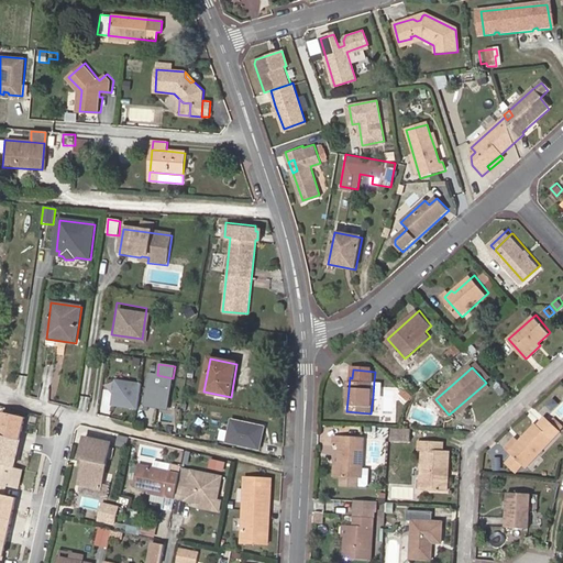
[(147,406),(152,406),(157,375),(153,375),(147,406)]
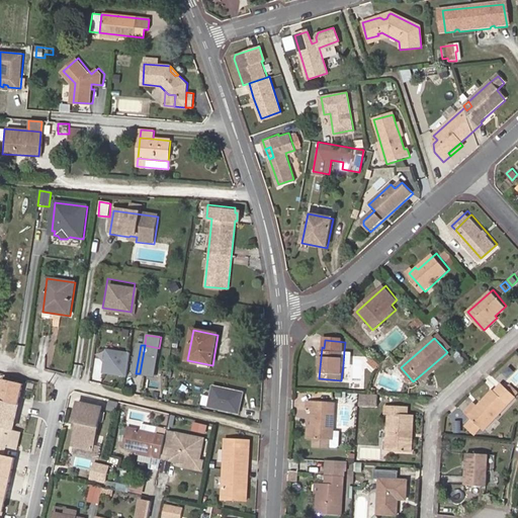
[(145,345),(140,373),(154,376),(159,348),(145,345)]
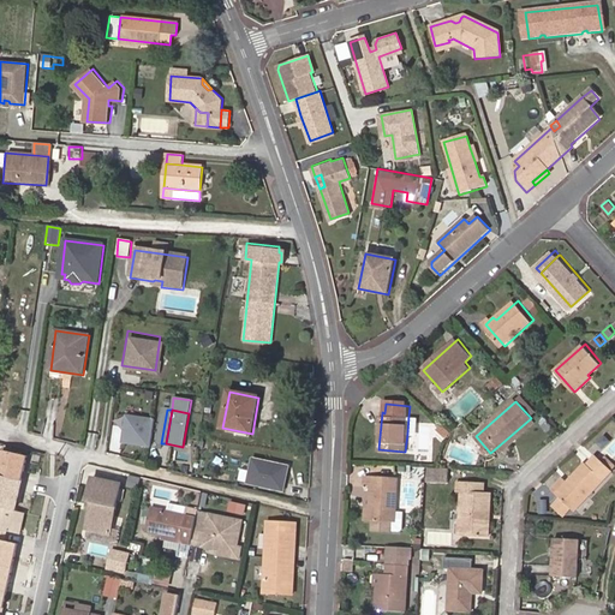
[(417,435),(419,417),(408,416),(407,434),(417,435)]
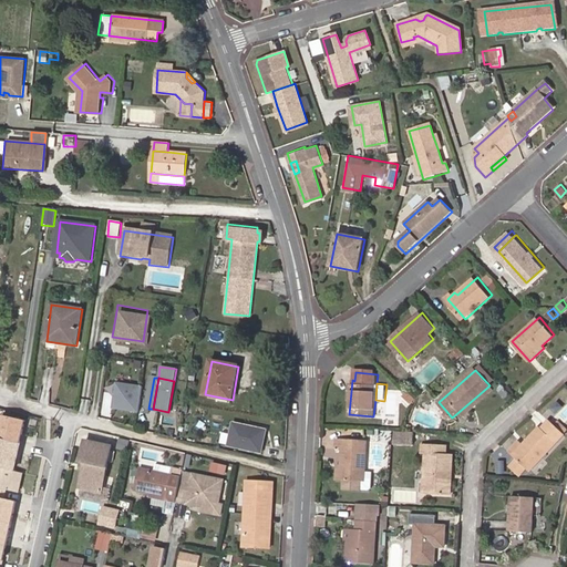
[(144,390),(117,385),(114,412),(140,416),(144,390)]
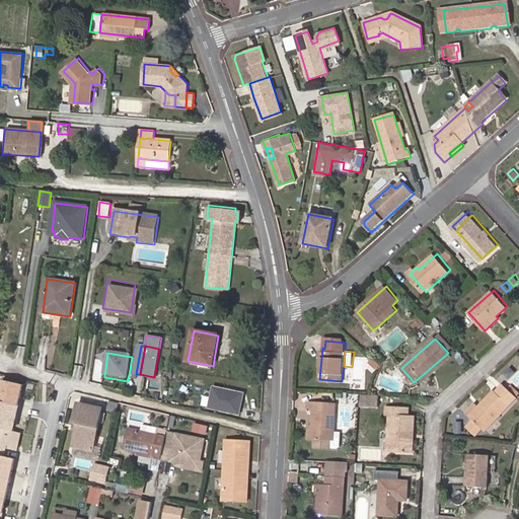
[(451,358),(448,353),(420,377),(424,382),(451,358)]
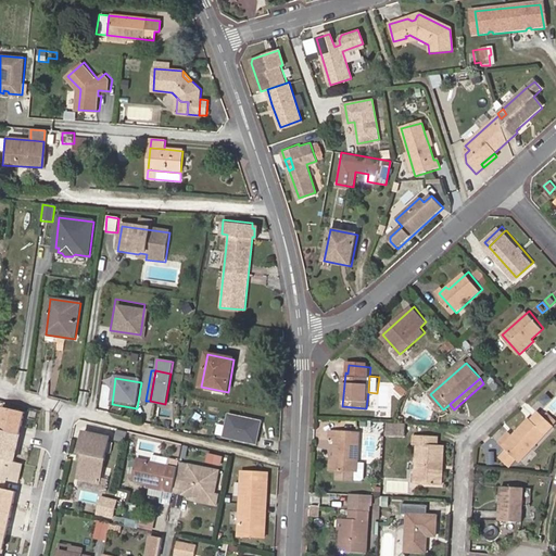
[(400,382),(393,388),(403,397),(408,391),(400,382)]
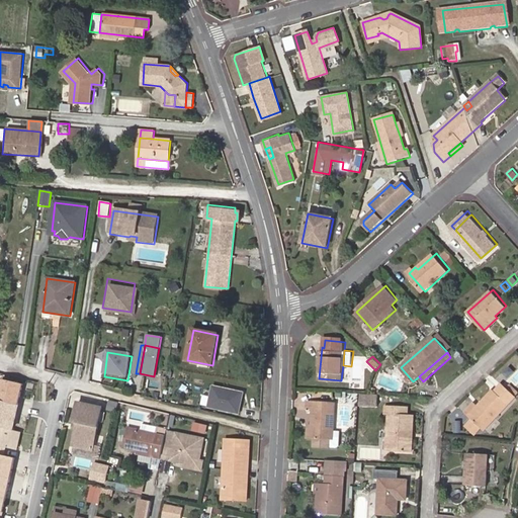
[(23,383),(0,377),(0,378),(0,399),(18,404),(23,383)]
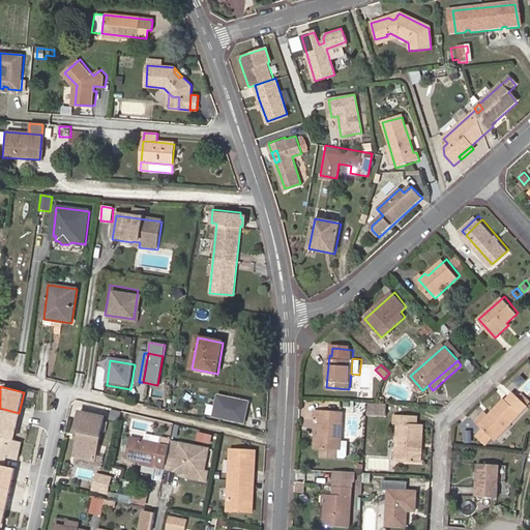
[(496,416),(484,430),(495,441),(527,407),(513,394),(508,401),(506,399),(492,413),(496,416)]
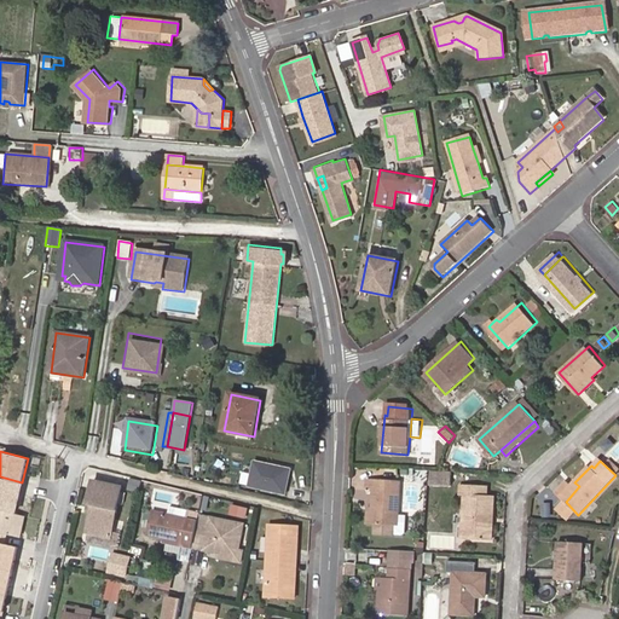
[(283,495),(289,470),(253,462),(247,486),(283,495)]
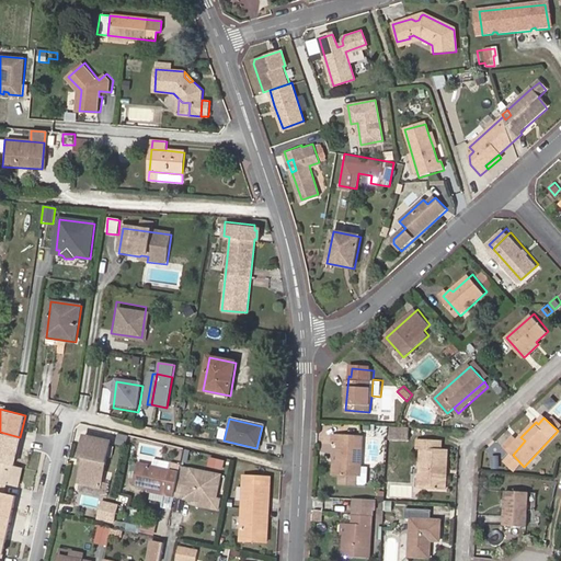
[(23,438),(0,432),(0,462),(15,467),(23,438)]
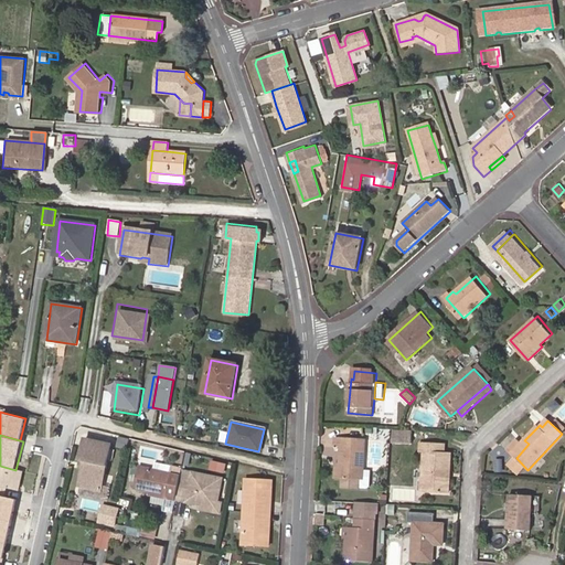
[(337,446),(336,461),(334,477),(338,477),(338,487),(354,488),(354,486),(355,478),(359,478),(361,439),(330,437),(330,446),(337,446)]
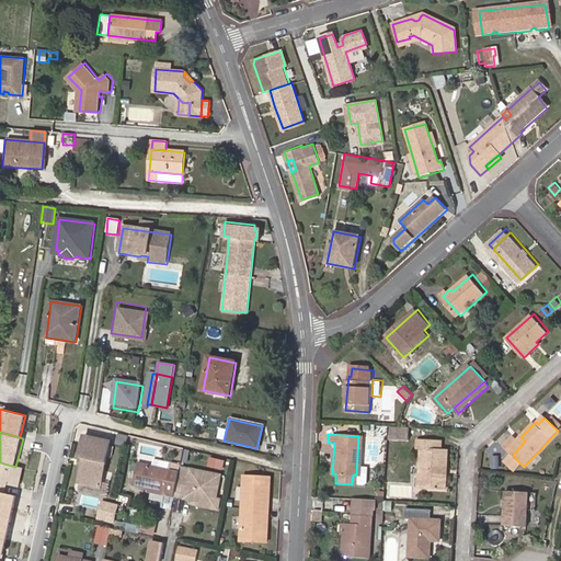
[(109,442),(82,436),(78,457),(84,458),(82,467),(80,466),(77,482),(99,487),(109,442)]
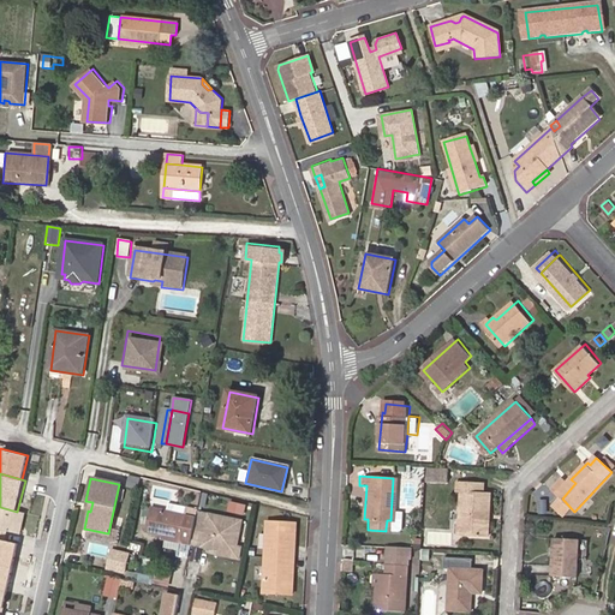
[(556,494),(562,499),(575,483),(571,479),(556,494)]
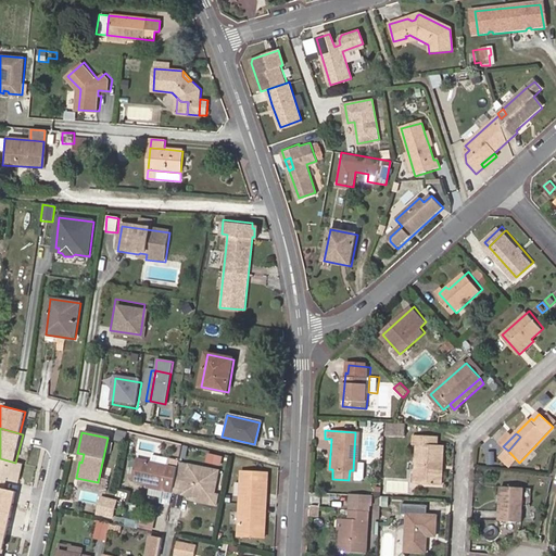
[(439,468),(442,468),(443,447),(437,446),(437,439),(414,438),(413,447),(417,447),(416,475),(419,476),(418,487),(438,488),(439,468)]
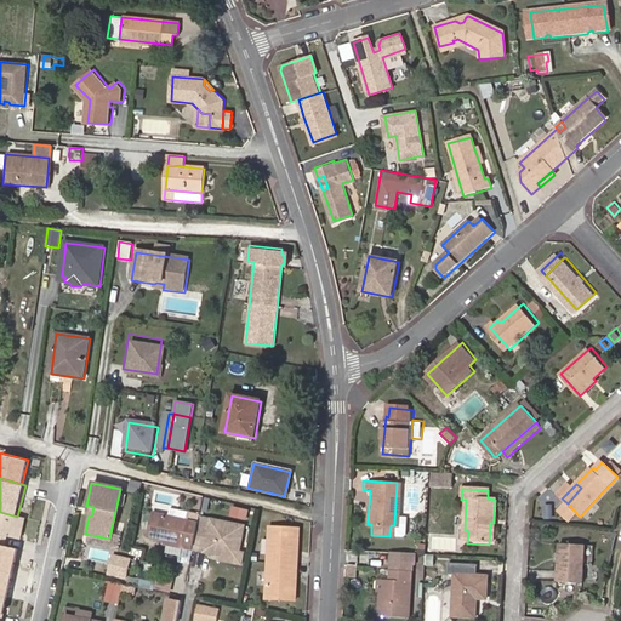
[(554,502),(543,502),(543,518),(554,518),(554,502)]
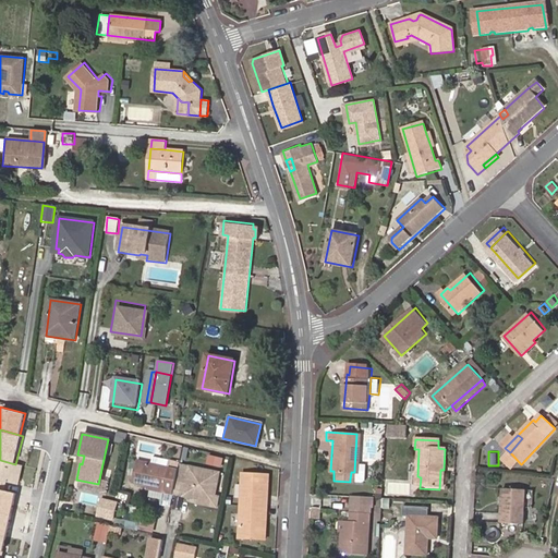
[(166,465),(167,459),(152,455),(149,462),(166,465)]
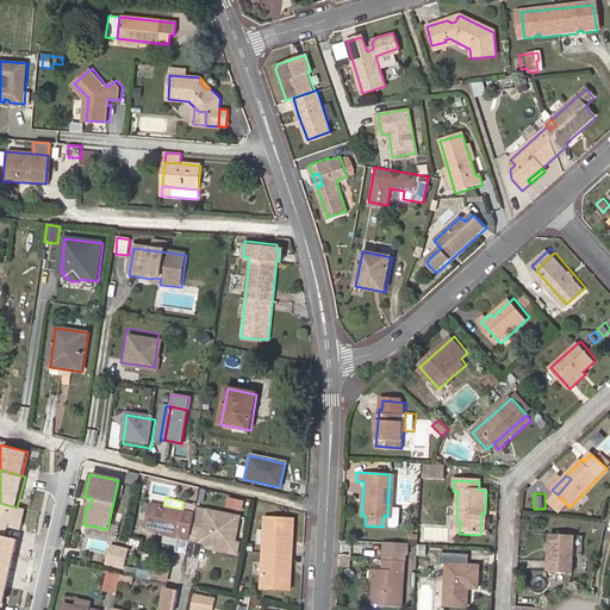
[(160,529),(179,534),(184,510),(181,509),(163,505),(148,503),(143,526),(160,529)]
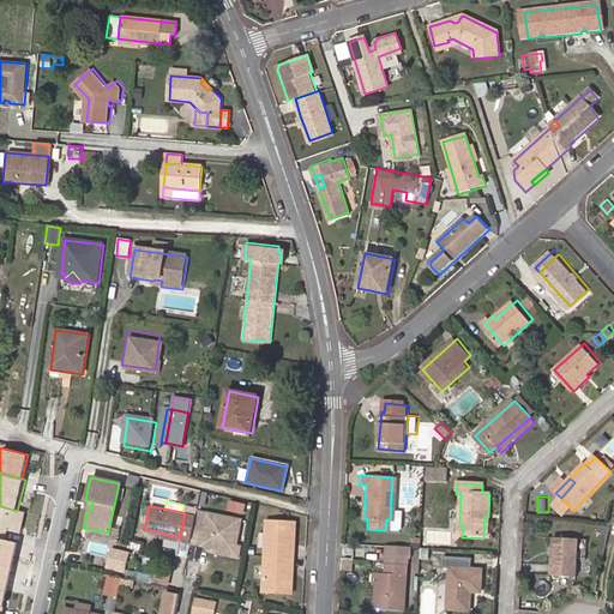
[(190,539),(190,541),(217,546),(224,547),(235,541),(240,519),(206,512),(196,510),(194,515),(190,539)]
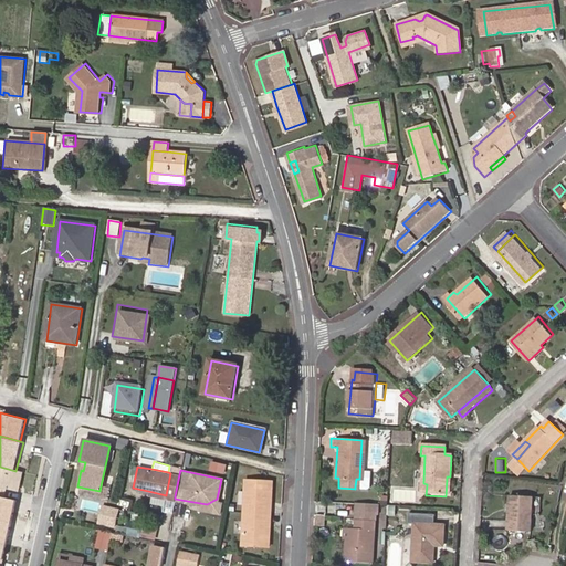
[(175,496),(179,474),(170,473),(166,495),(175,496)]
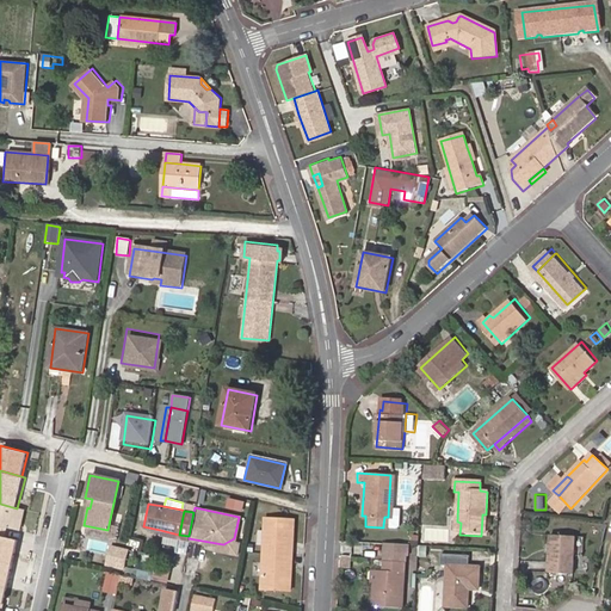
[(260,517),(258,586),(288,587),(289,567),(284,567),(284,553),(284,539),(290,539),(290,518),(260,517)]
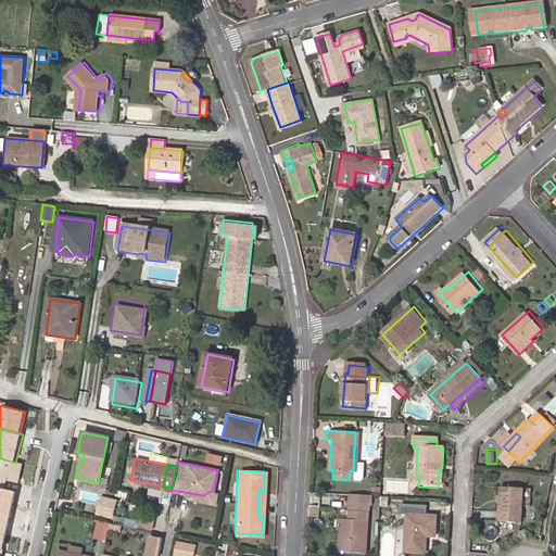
[(498,520),(521,521),(523,487),(501,485),(498,520)]
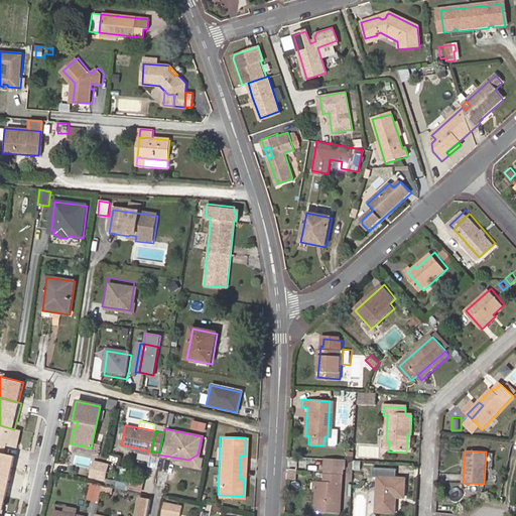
[(201,457),(198,455),(188,460),(182,459),(181,464),(199,468),(201,457)]
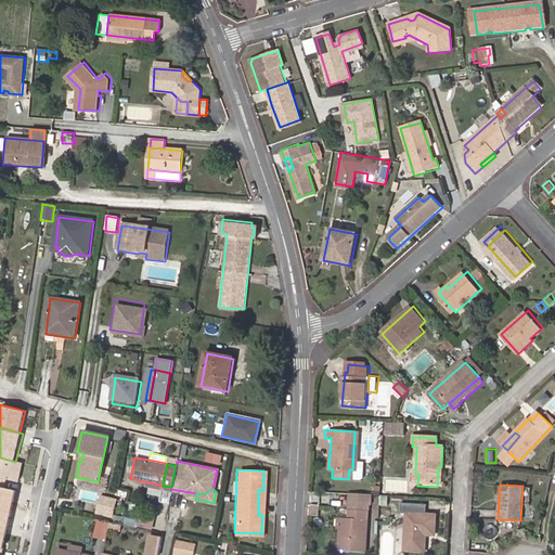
[(369,511),(370,494),(352,493),(351,510),(369,511)]
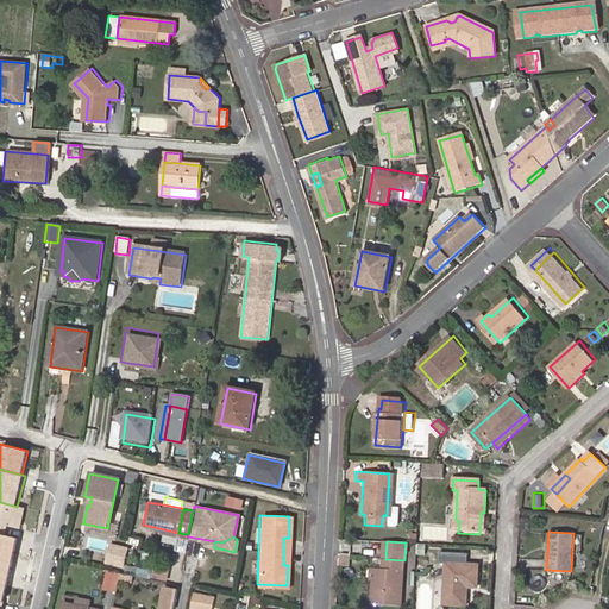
[(125,550),(110,546),(106,564),(121,567),(125,550)]
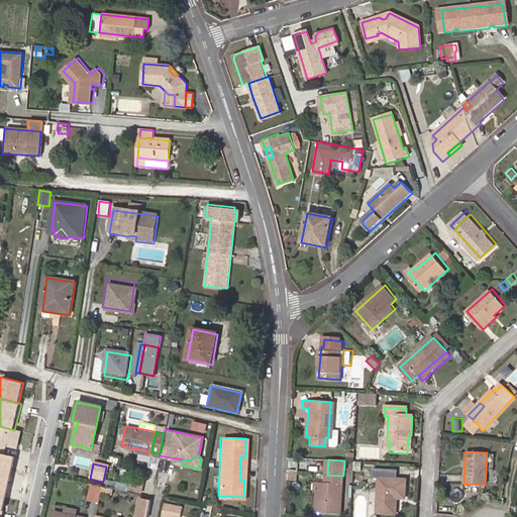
[(315,512),(342,513),(343,476),(327,475),(326,483),(320,482),(319,493),(316,493),(315,512)]
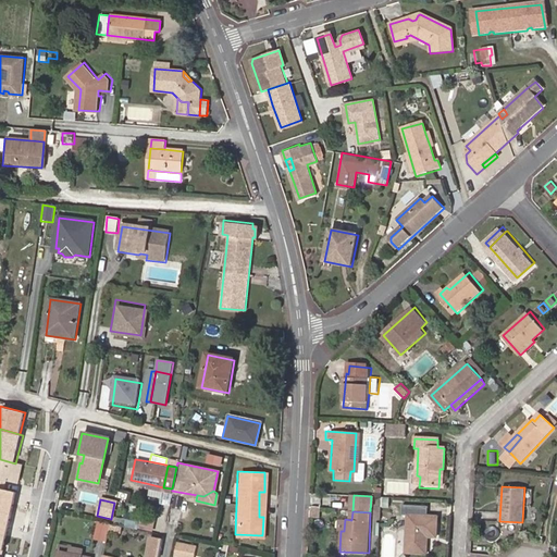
[(125,525),(140,527),(141,514),(126,512),(125,525)]
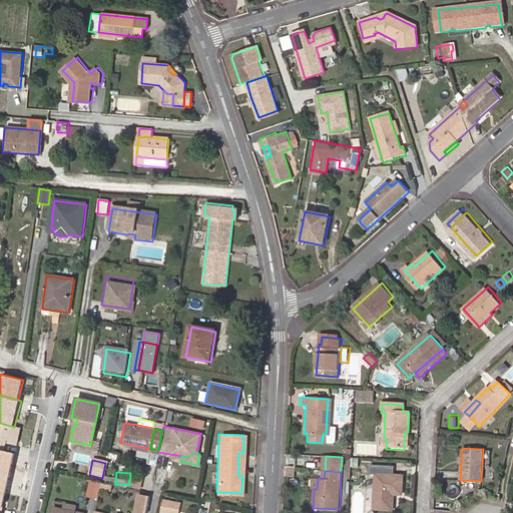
[(393,509),(394,494),(402,494),(403,476),(377,474),(376,508),(393,509)]
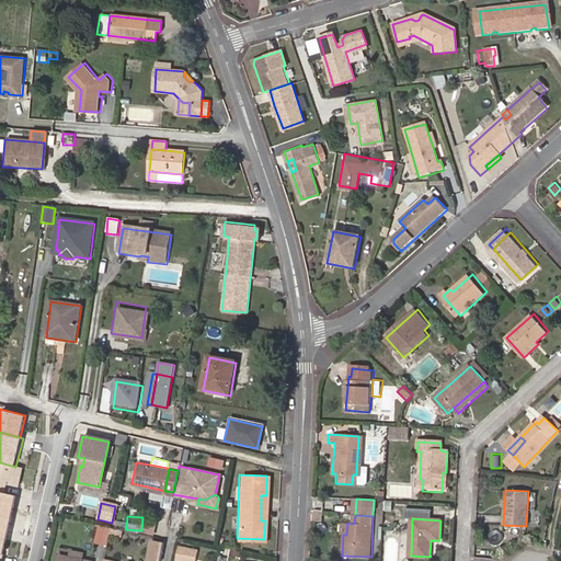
[(98,525),(95,545),(109,546),(111,526),(98,525)]
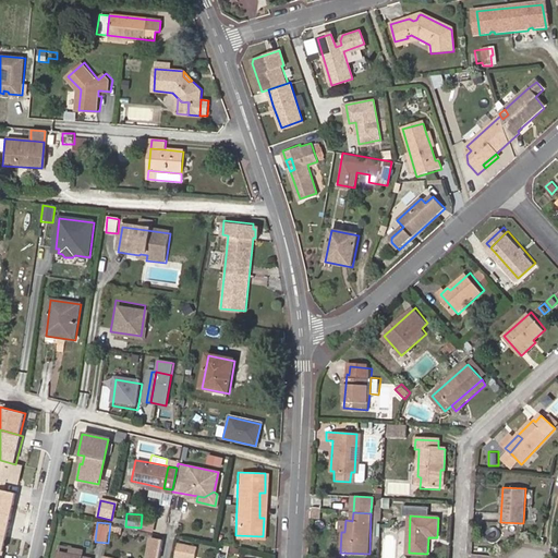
[(112,524),(111,532),(122,534),(124,526),(112,524)]
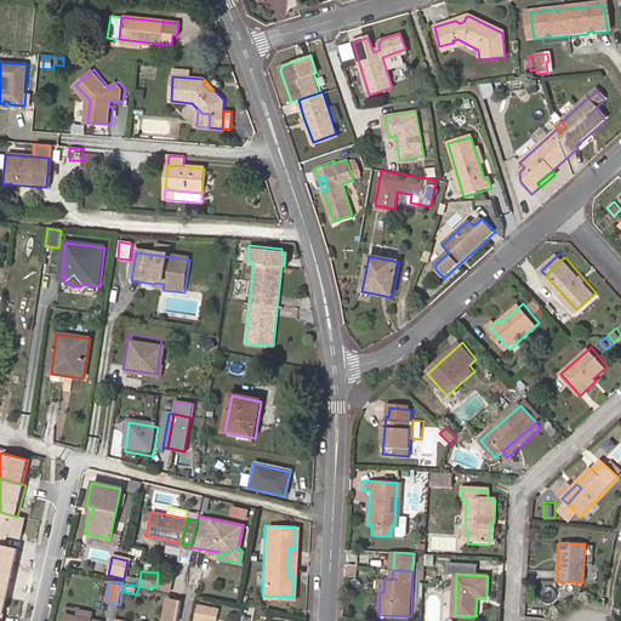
[(169,597),(164,619),(175,620),(176,620),(181,599),(169,597)]
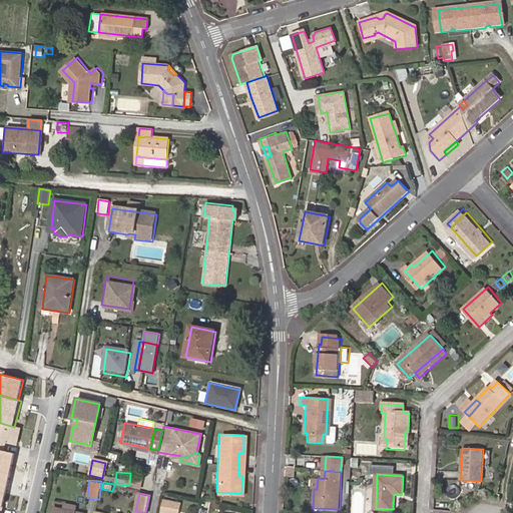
[(172,512),(176,512),(179,503),(161,499),(159,510),(172,512)]
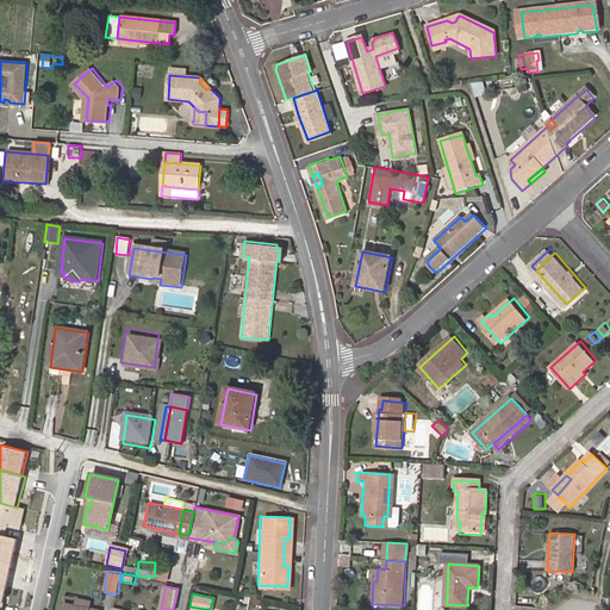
[(64,597),(63,605),(86,609),(88,602),(64,597)]
